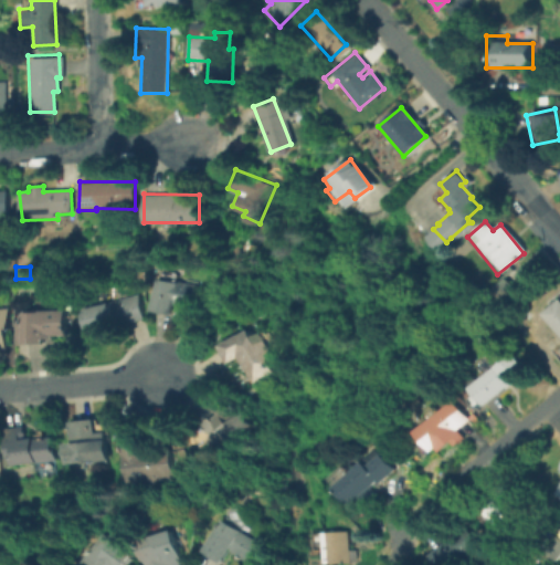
[(198,285),(191,321),(148,312),(155,276),(198,285)]
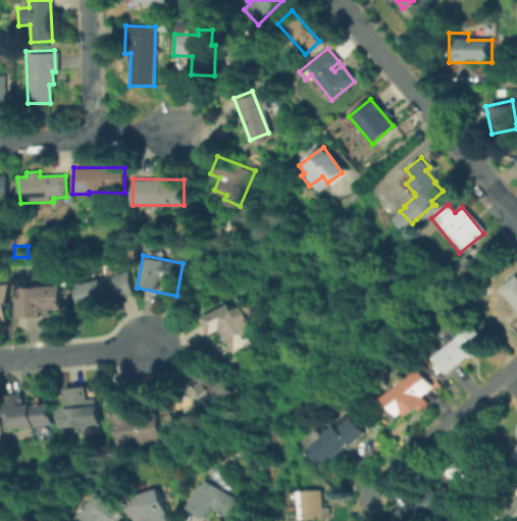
[(477,275),(461,291),(446,273),(461,258),(477,275)]
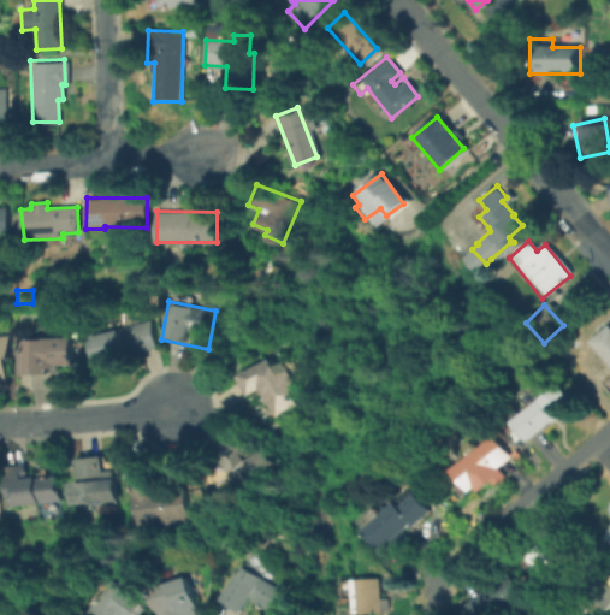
[(138,353),(140,361),(130,364),(128,353),(94,362),(88,337),(147,321),(154,349),(138,353)]
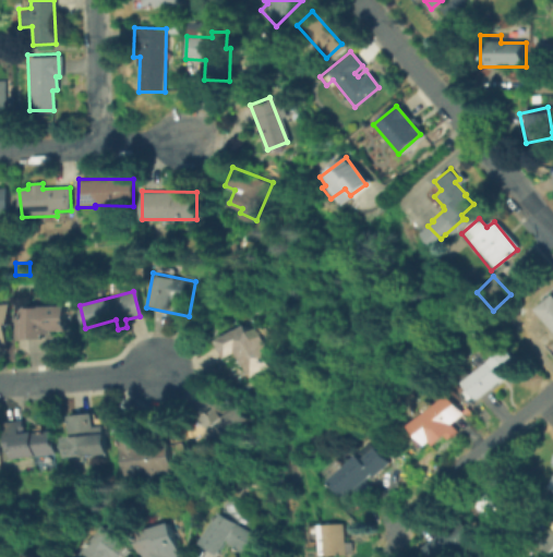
[(552,297),(552,331),(532,311),(550,293),(552,297)]
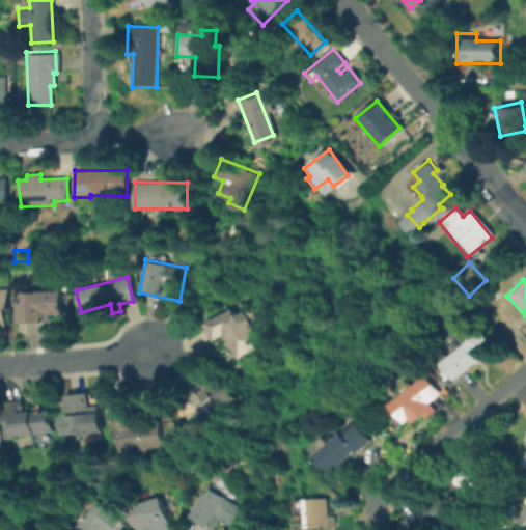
[(47,314),(47,323),(23,324),(23,321),(14,321),(14,301),(16,301),(15,293),(62,290),(63,313),(47,314)]
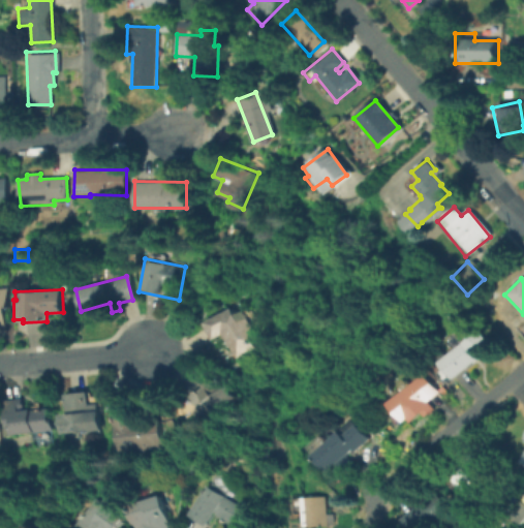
[(232,309),(236,315),(241,312),(259,342),(228,362),(205,323),(232,309)]
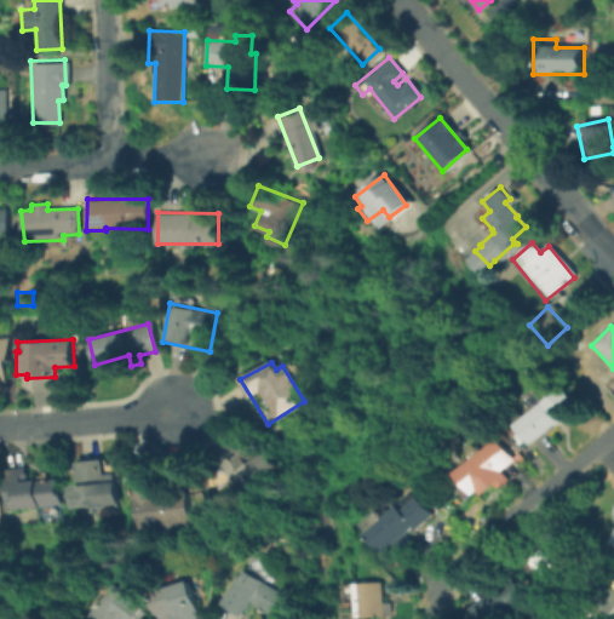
[(572,407),(524,442),(511,424),(557,388),(572,407)]
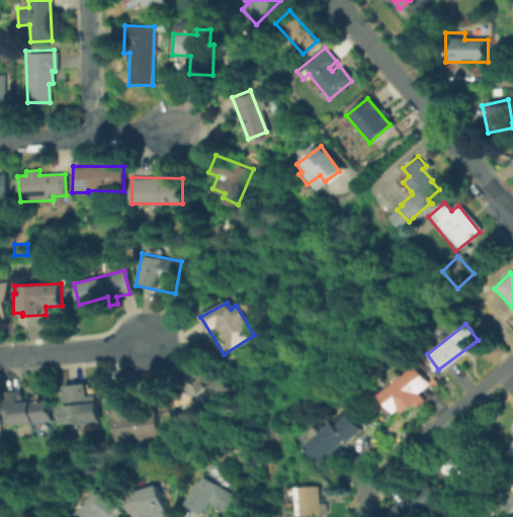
[(414,368),(426,382),(416,392),(421,398),(402,412),(400,409),(395,413),(380,395),(392,385),(389,381),(400,372),(403,376),(414,368)]
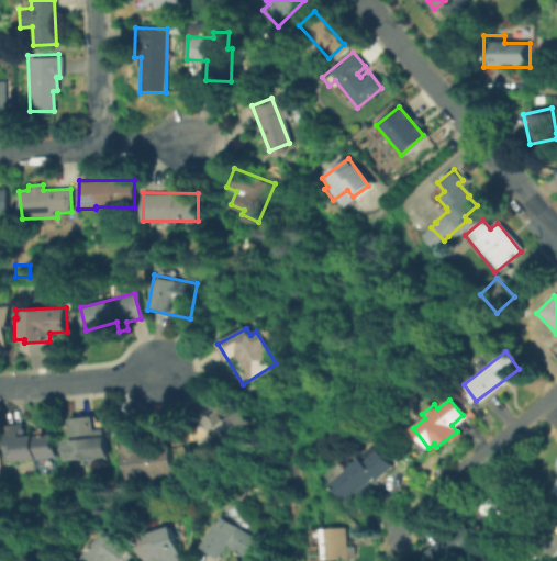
[(220,403),(230,412),(235,406),(247,419),(215,449),(204,437),(209,433),(199,422),(220,403)]
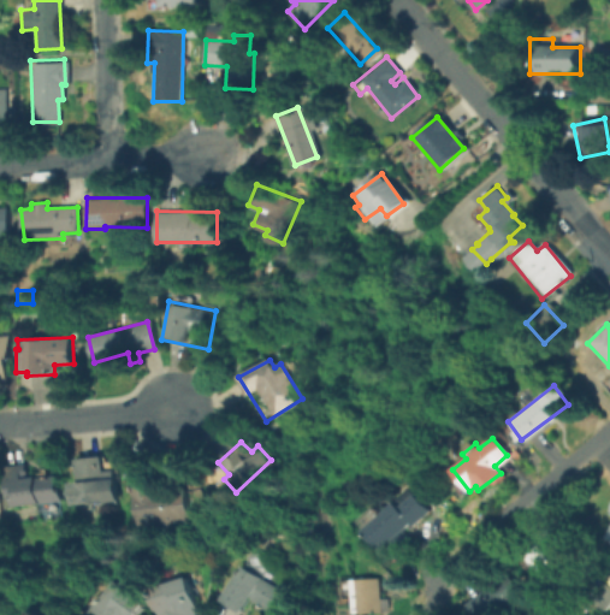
[(96,456),(99,479),(113,477),(116,503),(75,507),(71,457),(96,456)]
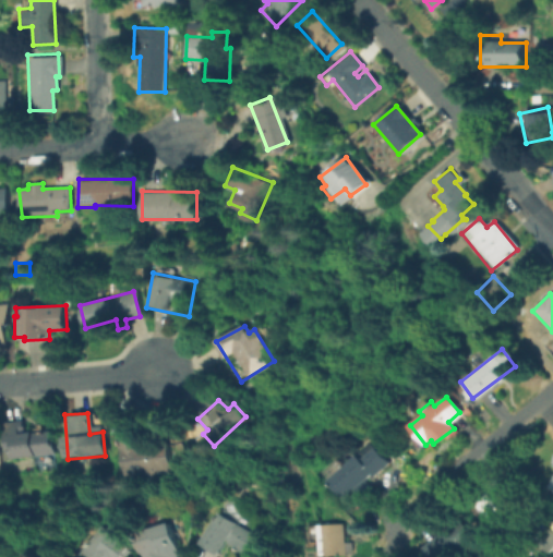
[(20,419),(21,432),(47,428),(50,450),(4,457),(0,422),(20,419)]
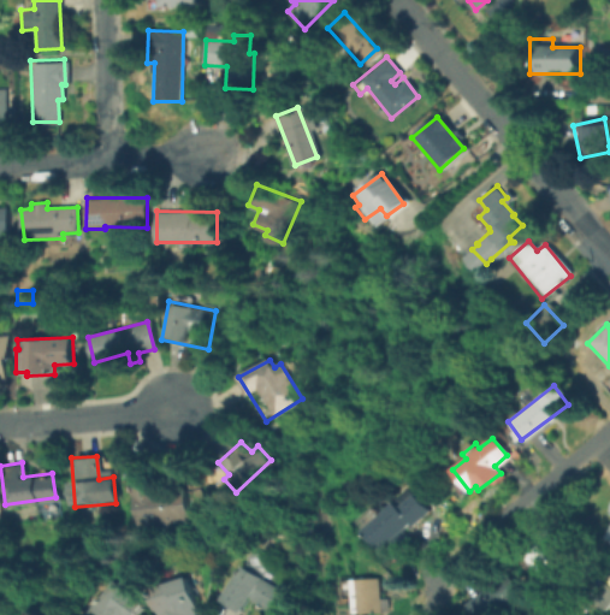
[(148,477),(150,495),(183,494),(187,520),(136,527),(128,480),(148,477)]
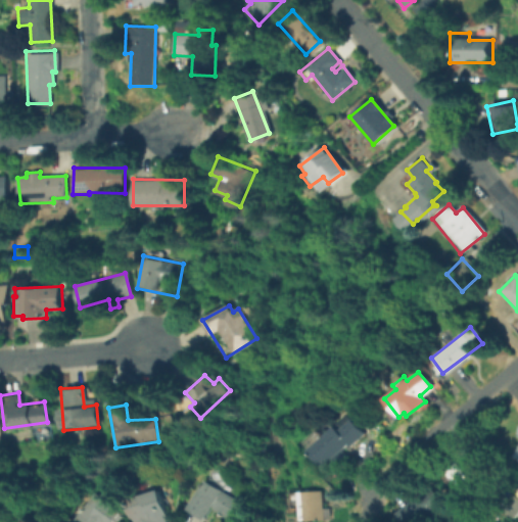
[(345,416),(360,432),(320,466),(302,446),(330,423),(333,427),(345,416)]
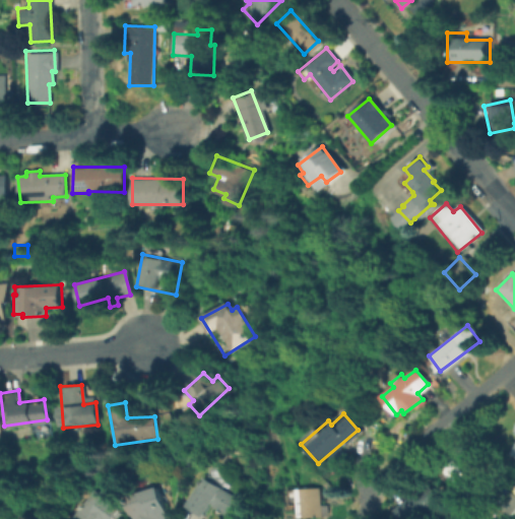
[(514,414),(508,430),(514,432),(504,453),(514,458),(514,414)]
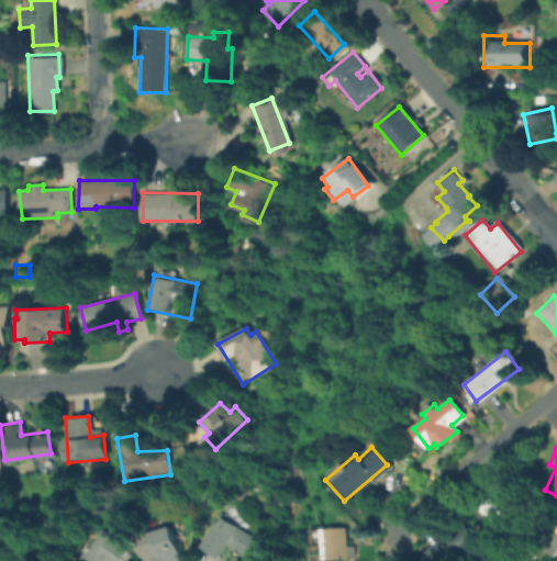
[(514,520),(496,534),(478,507),(479,506),(477,503),(493,491),(514,520)]
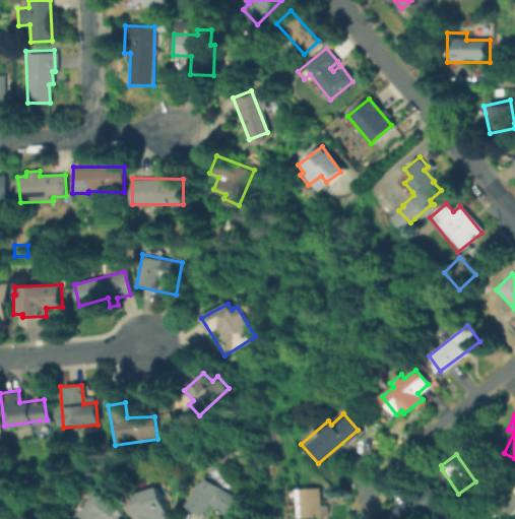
[(241,502),(229,517),(213,506),(213,505),(212,505),(203,518),(189,507),(198,493),(197,492),(208,475),(241,502)]
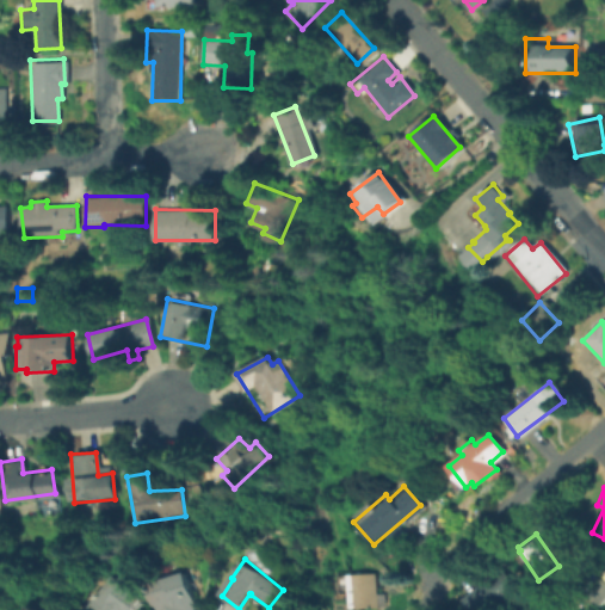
[(524,590),(497,609),(470,609),(463,602),(502,570),(524,590)]
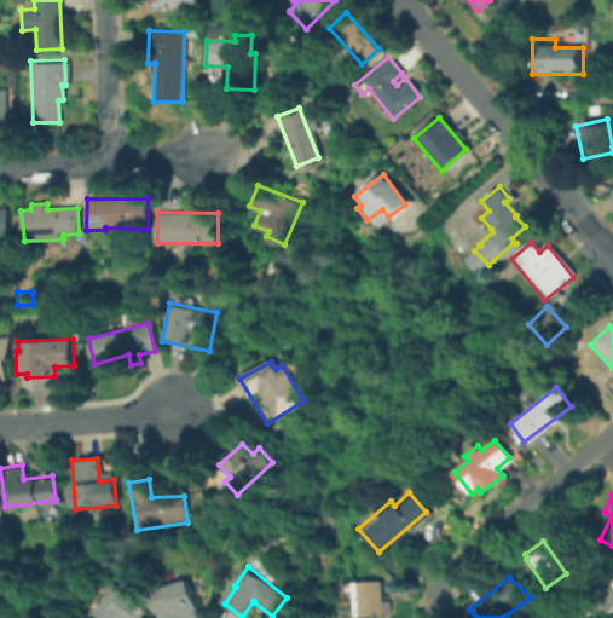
[(202,617),(158,617),(149,593),(186,579),(202,617)]
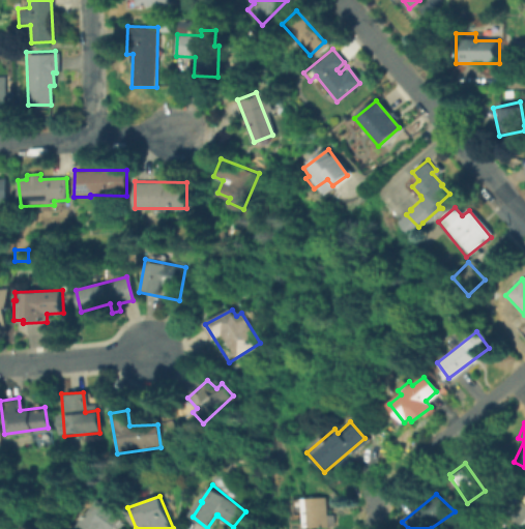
[(331,498),(332,527),(305,528),(305,515),(294,516),(293,499),(331,498)]
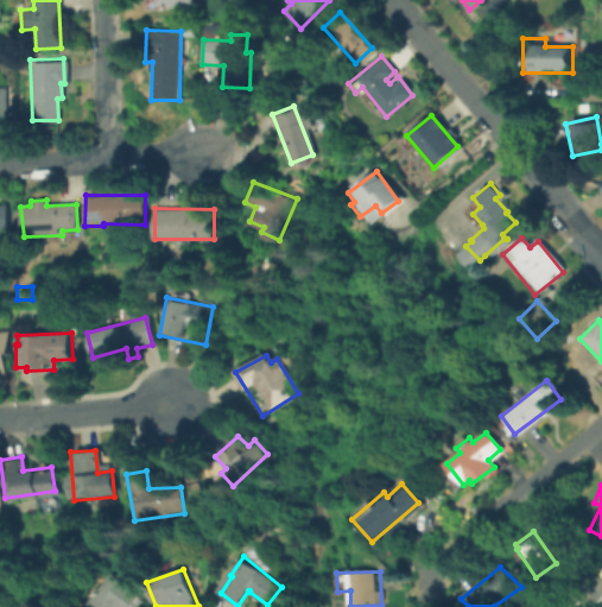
[(77,606),(103,574),(139,598),(131,606),(77,606)]
